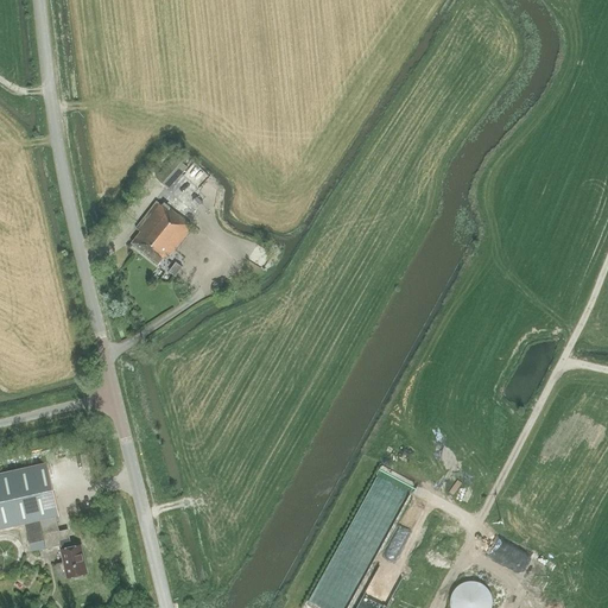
[(187,166),(175,157),(156,177),(168,188),(187,166)]
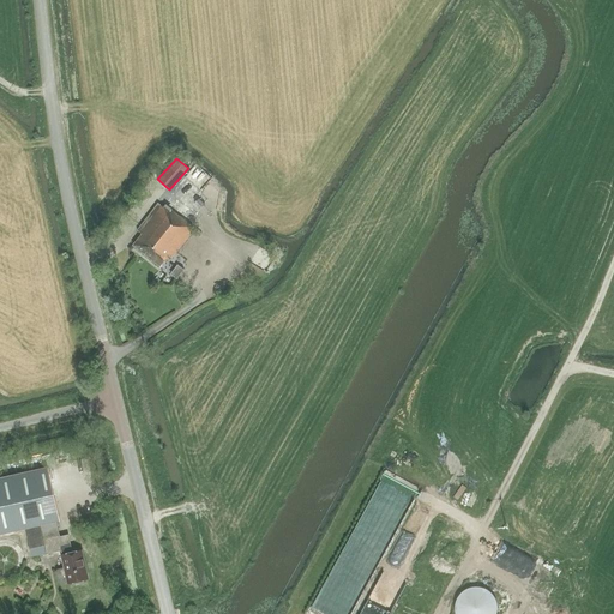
[(169,212),(158,203),(137,230),(142,234),(133,246),(160,266),(167,257),(170,259),(196,229),(170,210),(169,212)]
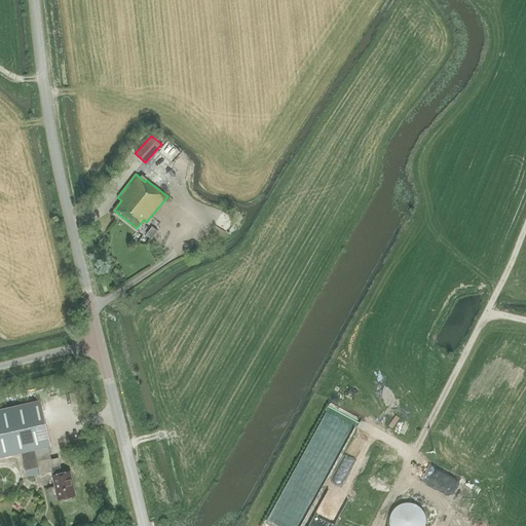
[(223,226),(225,213),(211,210),(209,223),(223,226)]
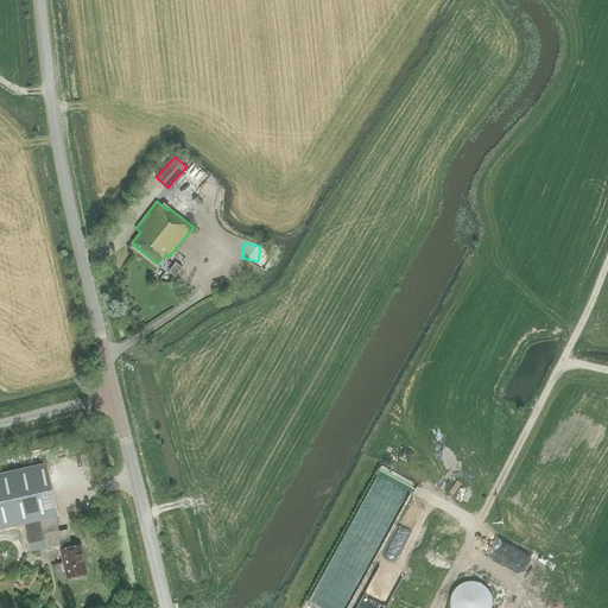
[(178,279),(184,270),(178,265),(171,274),(178,279)]
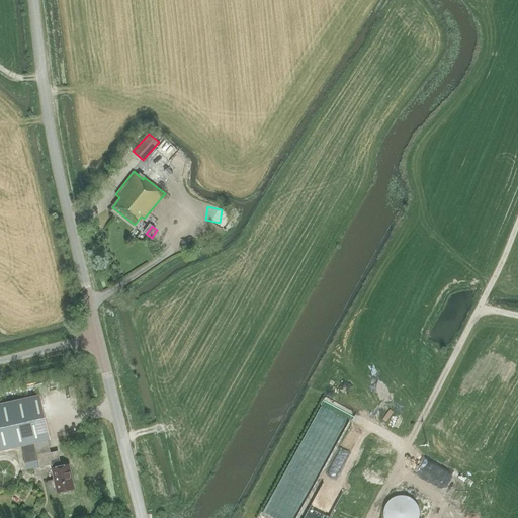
[(136,238),(132,234),(126,239),(131,243),(136,238)]
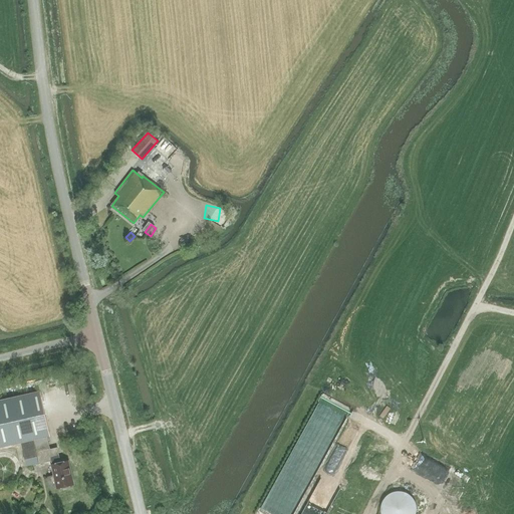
[(55,386),(53,376),(41,378),(43,388),(55,386)]
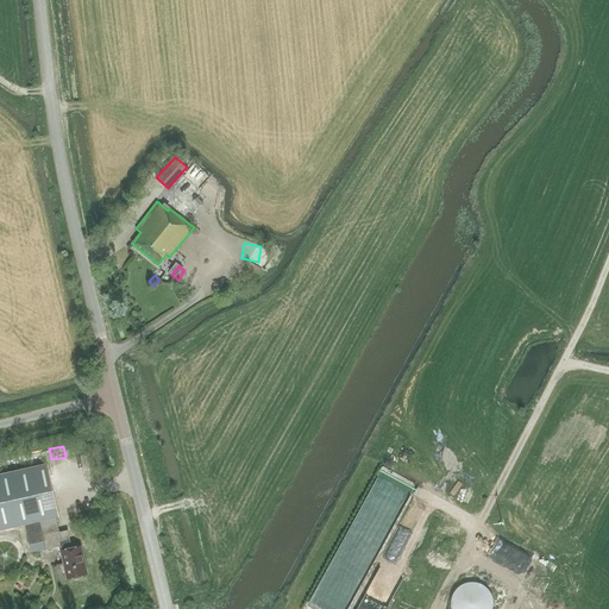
[(61,546),(62,551),(64,563),(56,564),(55,566),(57,577),(60,578),(67,577),(68,579),(88,575),(81,546),(70,548),(67,531),(58,532),(55,518),(58,516),(45,463),(0,473),(0,529),(25,523),(27,532),(26,532),(31,552),(45,548),(45,550),(61,546)]
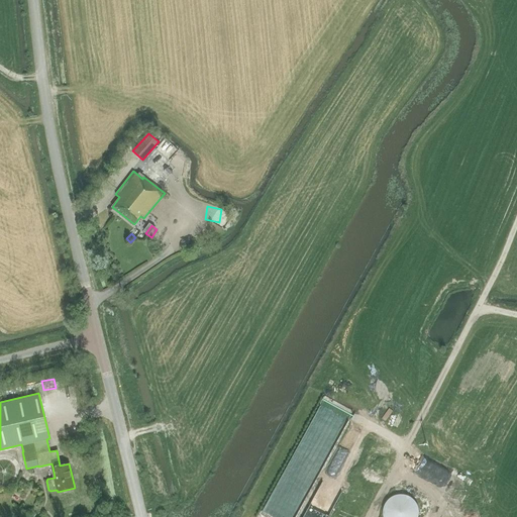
[(279,487),(264,516),(265,516),(299,516),(307,501),(279,487)]
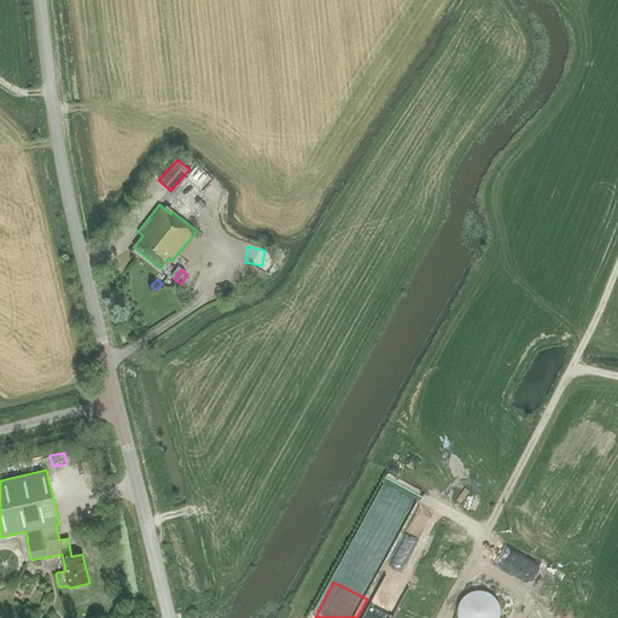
[(478,590),(476,592),(473,592),(472,592),(470,593),(467,594),(466,595),(465,596),(462,598),(461,600),(460,601),(460,604),(459,606),(459,607),(458,610),(458,612),(458,613),(458,616),(459,617),(458,617),(499,617),(500,617),(500,616),(500,613),(501,611),(500,610),(500,607),(500,605),(499,604),(497,601),(496,600),(495,598),(494,596),(491,595),(490,594),(488,593),(487,592),(484,592),(482,592),(481,590),(478,590)]
